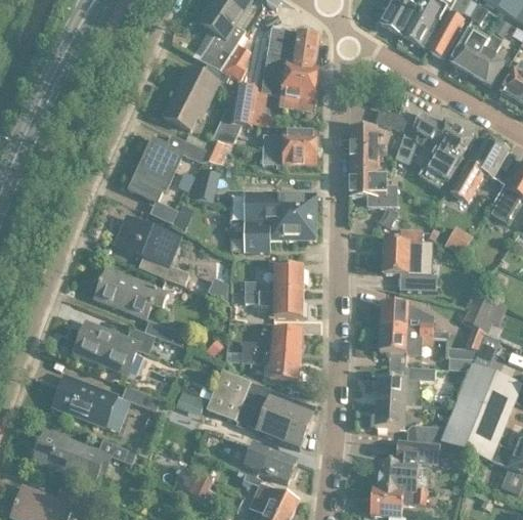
[(216,33),(203,54),(222,67),(245,31),(233,24),(249,0),(215,0),(201,24),(216,33)]
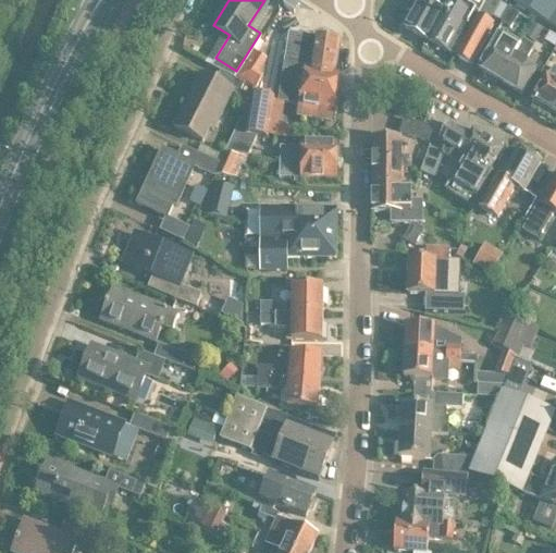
[(412,9),(404,25),(425,36),(434,20),(445,0),(408,0),(406,5),(412,9)]
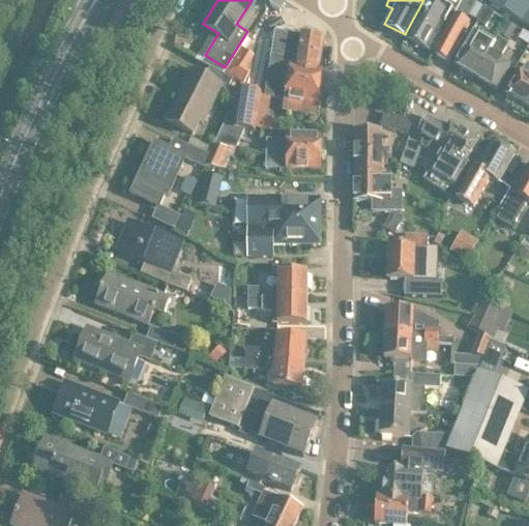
[(423,0),(413,19),(441,34),(452,13),(454,15),(462,0),(423,0)]
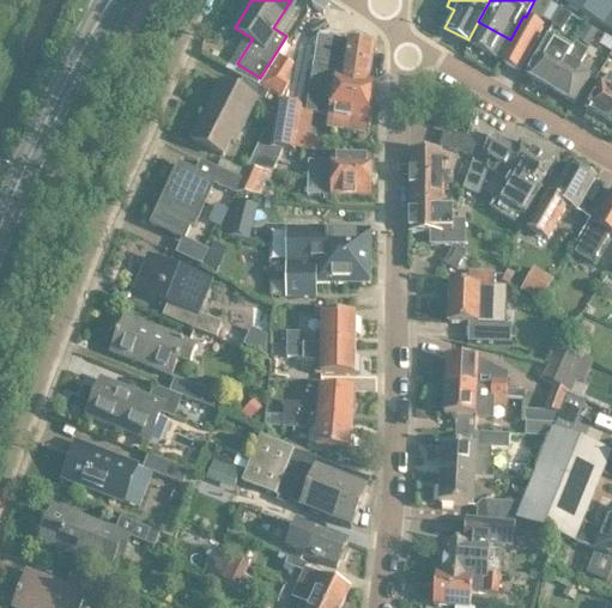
[(510,40),(500,58),(517,67),(540,25),(545,17),(550,19),(558,2),(553,0),(534,0),(526,17),(523,16),(510,40)]
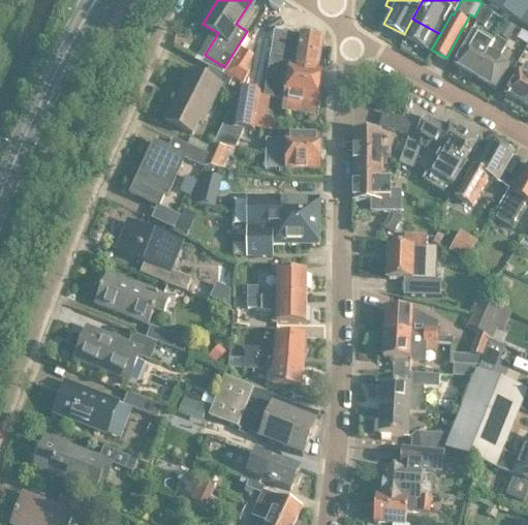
[(485,0),(519,20),(527,25),(527,0),(485,0)]
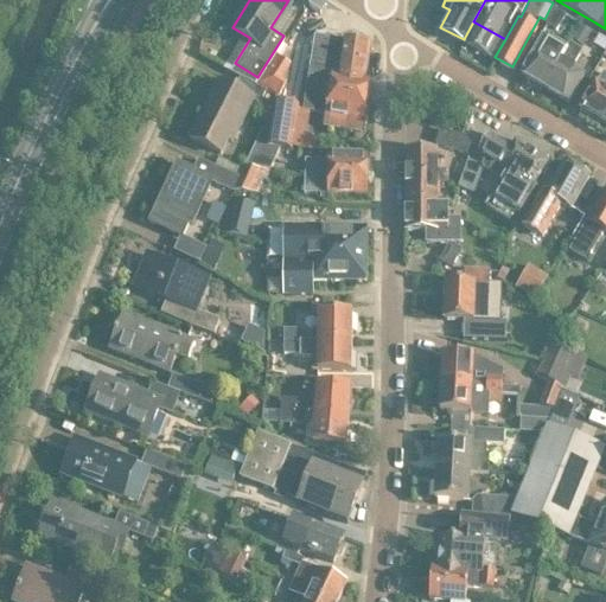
[(553,2),(544,19),(555,26),(563,10),(553,2)]
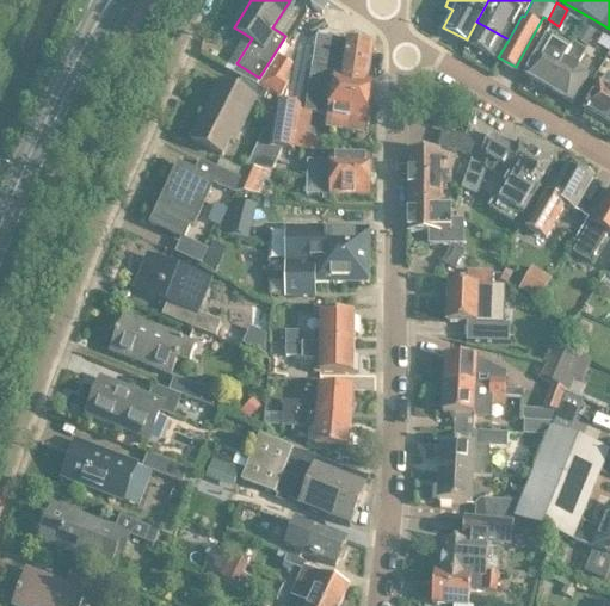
[(476,22),(467,39),(480,48),(498,57),(509,39),(476,22)]
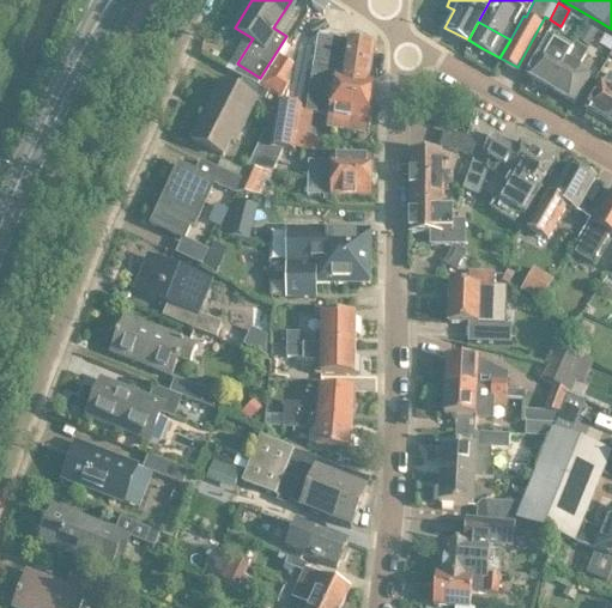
[(586,43),(595,28),(585,22),(575,37),(586,43)]
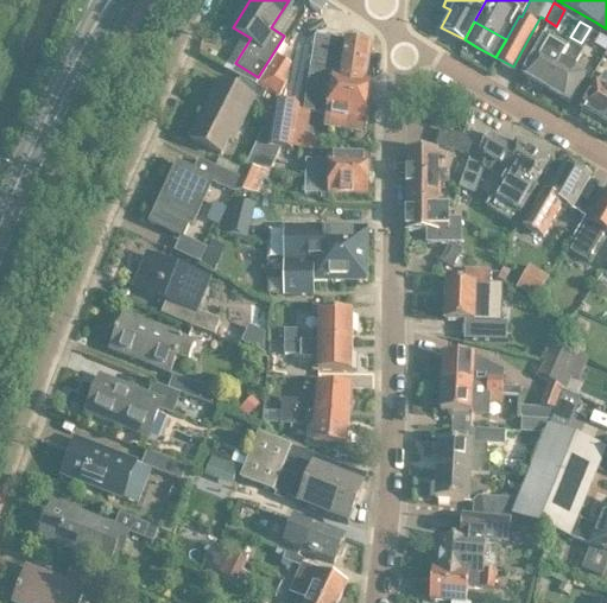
[(371,42),(314,33),(310,67),(366,76),(371,42)]
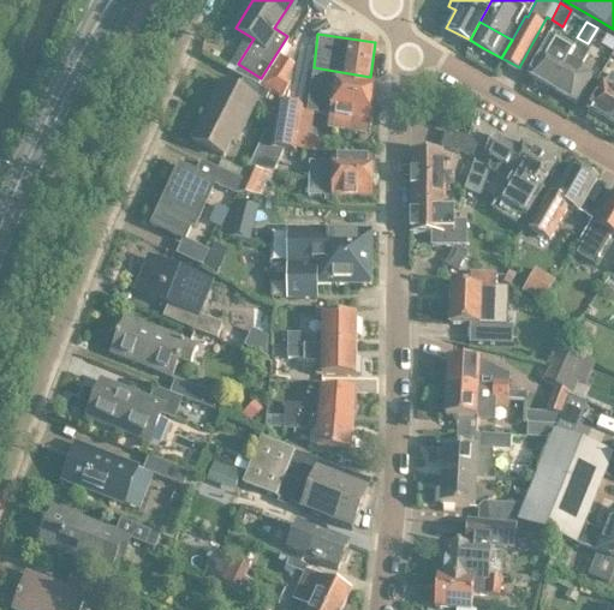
[(526,71),(550,85),(573,47),(552,35),(546,46),(543,43),(526,71)]
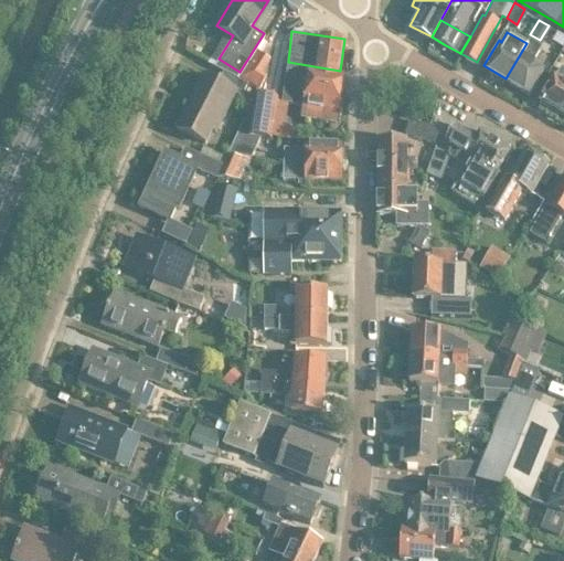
[(527,43),(506,78),(527,92),(542,66),(530,60),(540,43),(530,36),(527,43)]
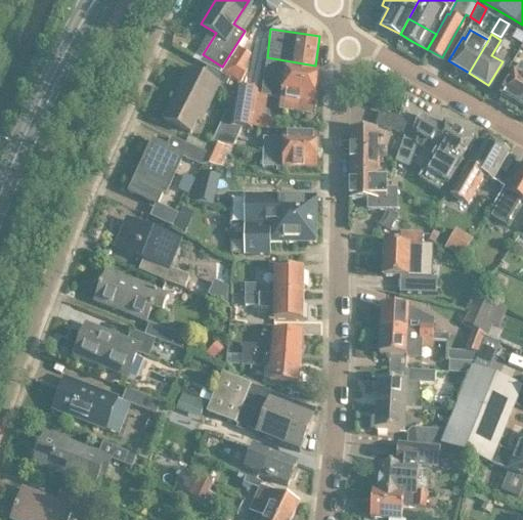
[(267,57),(261,92),(280,95),(279,106),(311,111),(313,100),(318,67),(315,66),(267,57)]
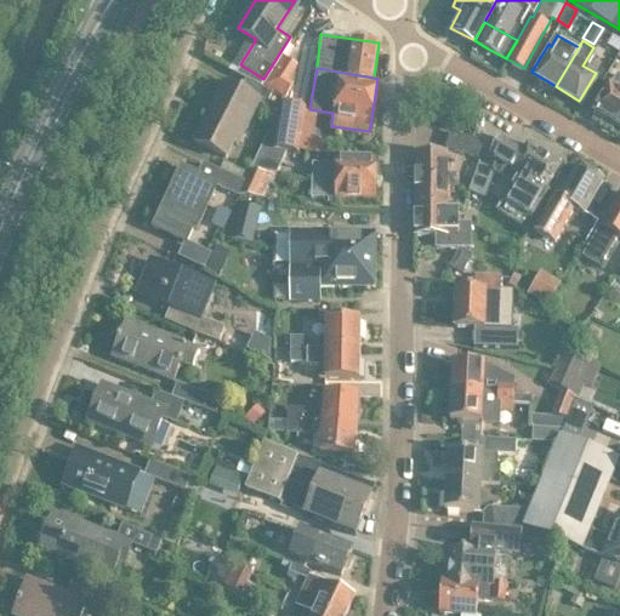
[(591,107),(615,120),(619,112),(619,73),(615,70),(609,80),(607,79),(591,107)]
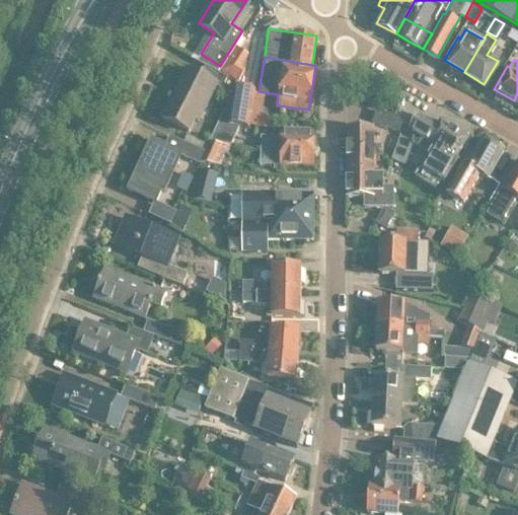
[(161,115),(189,128),(195,116),(197,118),(215,81),(221,85),(227,74),(206,63),(201,73),(186,66),(161,115)]
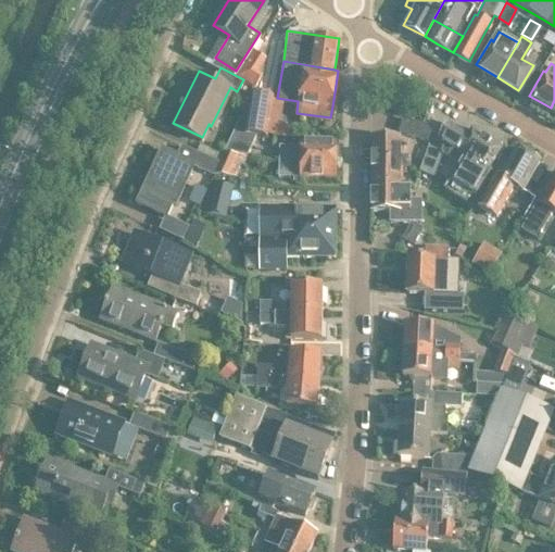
[(250,91),(235,126),(255,130),(266,133),(266,132),(268,120),(270,110),(273,97),(273,95),(250,91)]
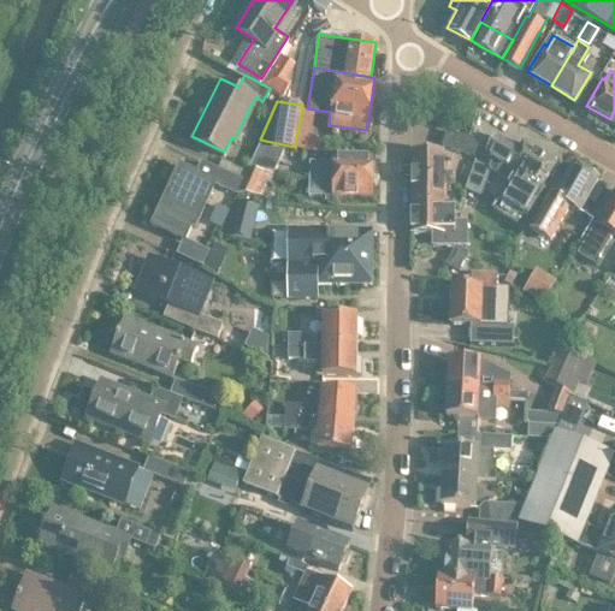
[(473,152),(478,137),(447,126),(442,142),(473,152)]
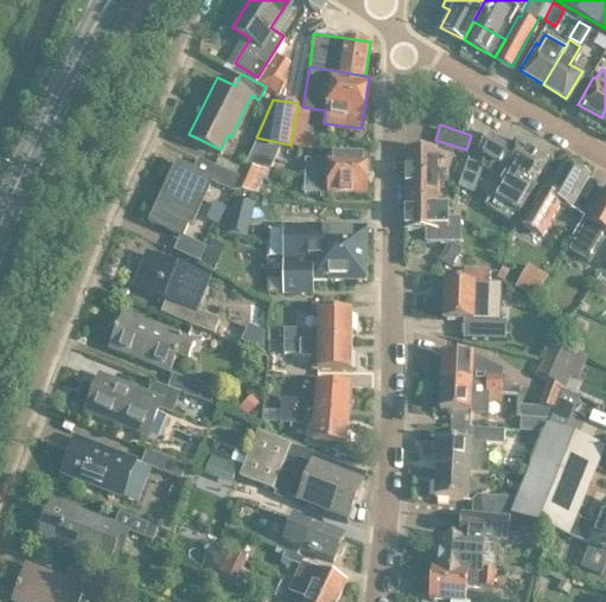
[(506,165),(485,202),(515,219),(535,185),(533,183),(549,157),(515,135),(510,142),(488,129),(477,147),(506,165)]
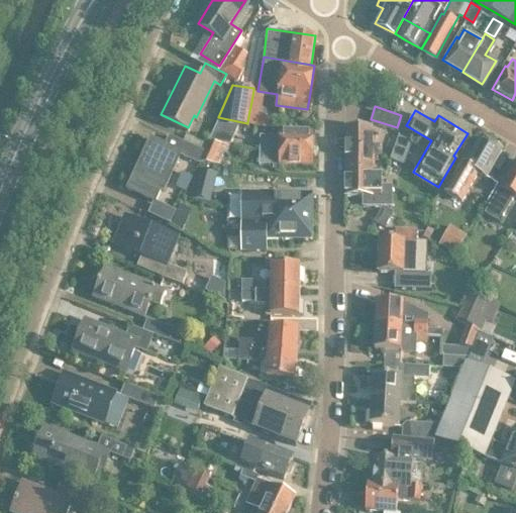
[(216,122),(208,138),(218,140),(224,141),(228,142),(237,123),(237,121),(218,117),(216,122)]
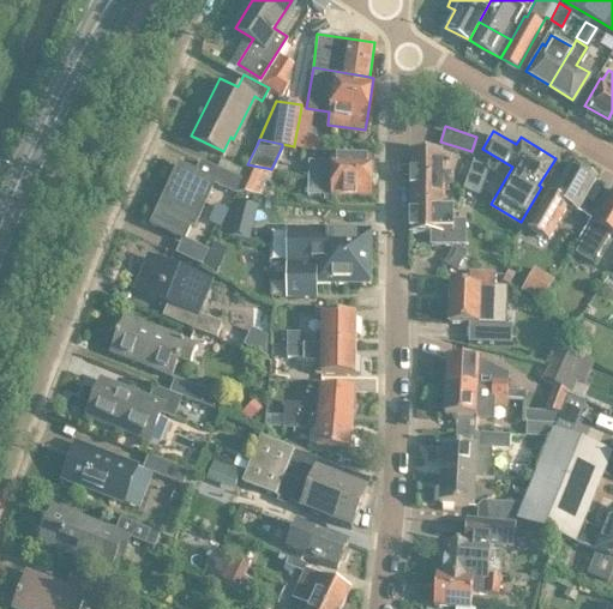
[(409,146),(409,202),(442,202),(442,180),(452,180),(452,168),(443,168),(443,146),(409,146)]
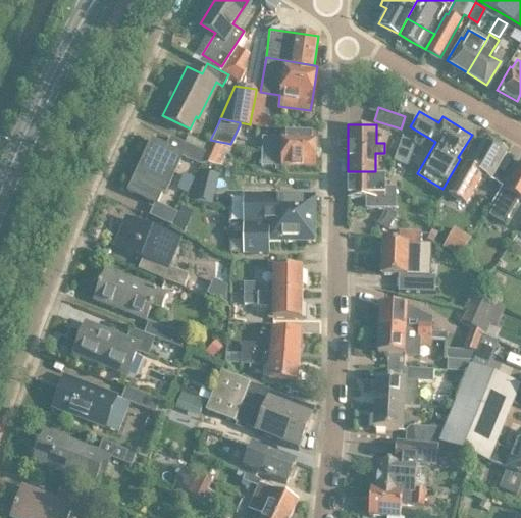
[(269,150),(282,150),(282,147),(316,148),(316,132),(282,131),(282,135),(262,135),(261,149),(269,150)]
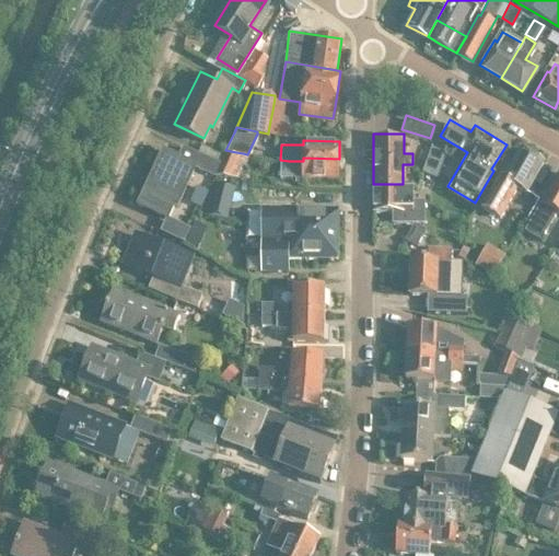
[(433,172),(443,148),(429,142),(420,166),(433,172)]
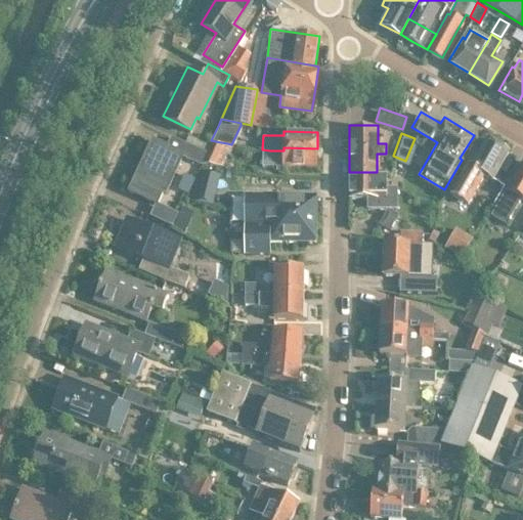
[(202,160),(206,150),(193,145),(185,141),(171,135),(166,145),(150,138),(128,187),(157,201),(162,188),(165,189),(181,154),(187,157),(188,155),(202,160)]
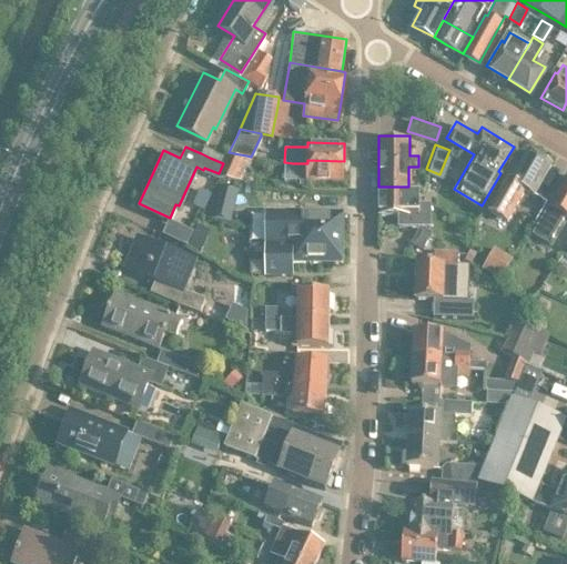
[(506,175),(502,183),(487,208),(502,215),(519,183),(534,192),(552,161),(527,148),(509,178),(506,175)]
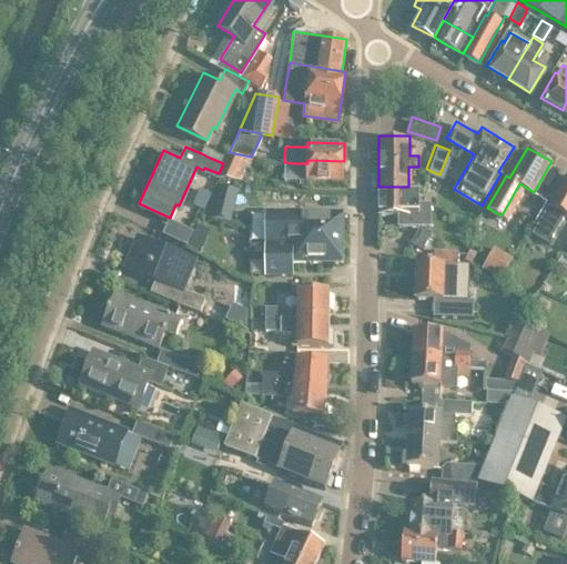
[(230,178),(240,154),(229,152),(223,163),(219,173),(218,175),(230,178)]
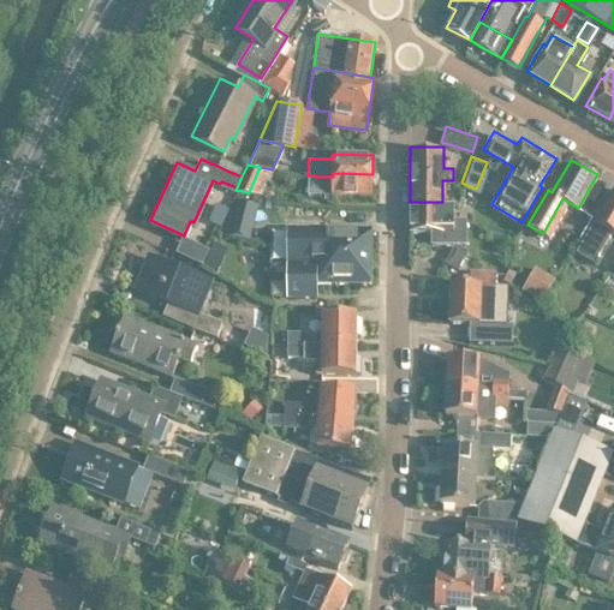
[(308,175),(308,192),(371,195),(373,174),(333,173),(333,177),(317,177),(308,175)]
